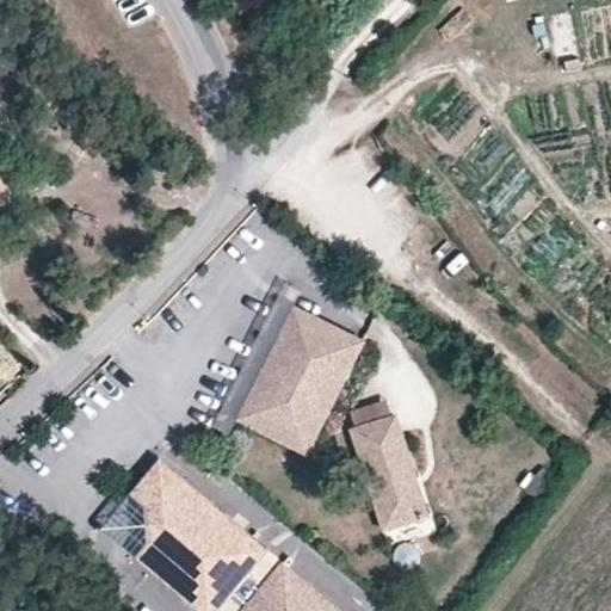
[(555,55),(574,54),(572,14),(553,16),(555,55)]
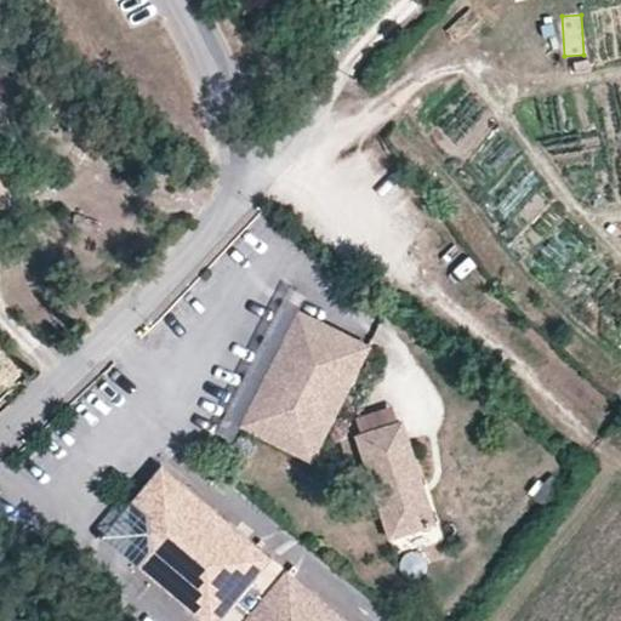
[(552,55),(543,49),(536,57),(543,63),(552,55)]
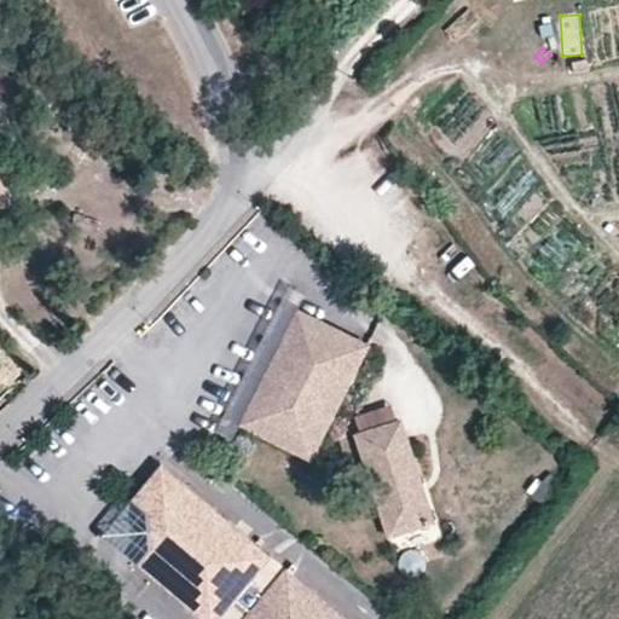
[(239,424),(300,313),(308,299),(291,289),(217,431),(230,438),(239,424)]
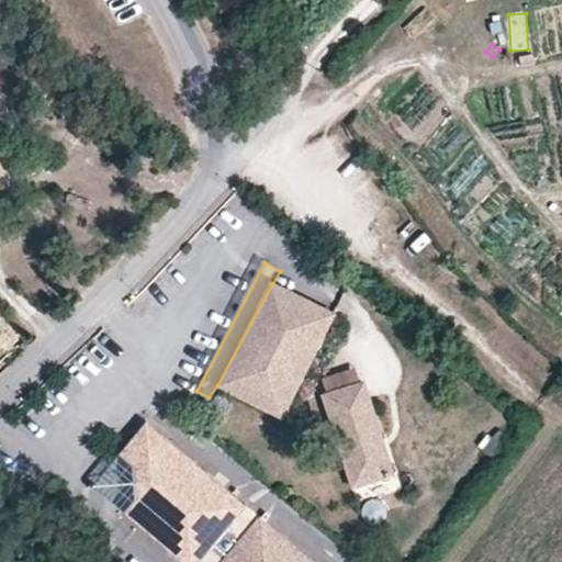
[(335,316),(272,284),(217,385),(280,418),(335,316)]
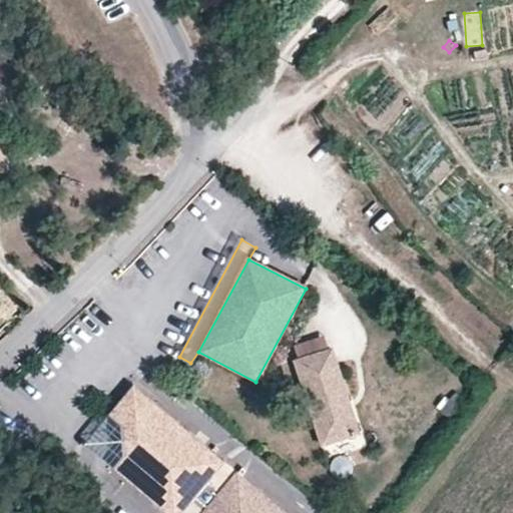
[(323,358),(288,370),(314,454),(351,441),(323,358)]
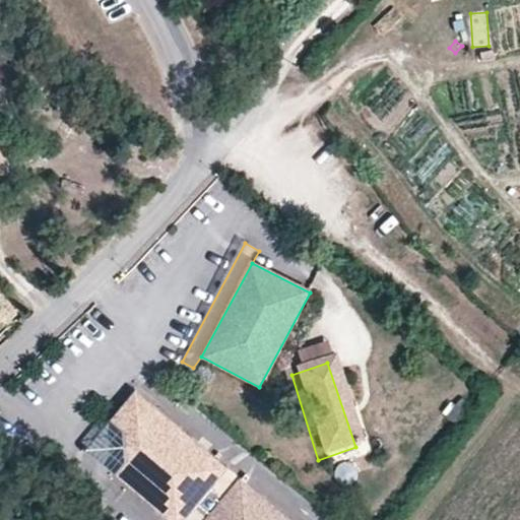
[(112,476),(163,519),(195,477),(211,457),(133,392),(108,421),(120,432),(123,463),(112,476)]
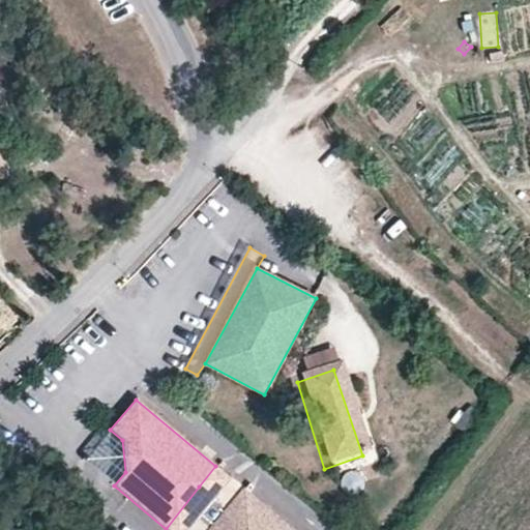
[(122,440),(110,430),(84,460),(114,486),(125,472),(122,440)]
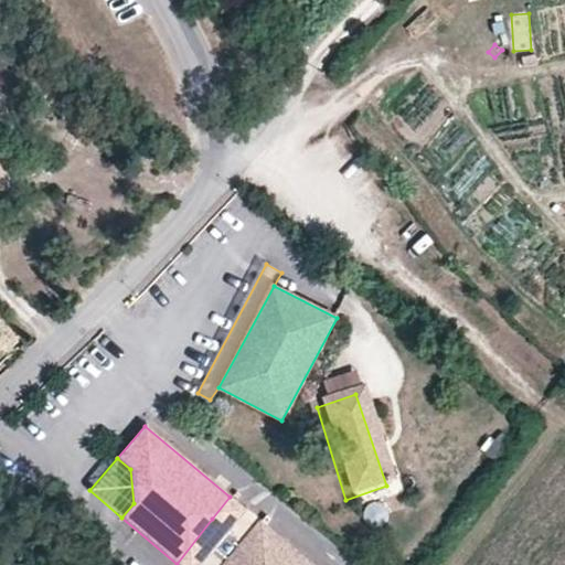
[(212,519),(177,564),(178,564),(198,564),(209,553),(245,511),(230,497),(212,519)]
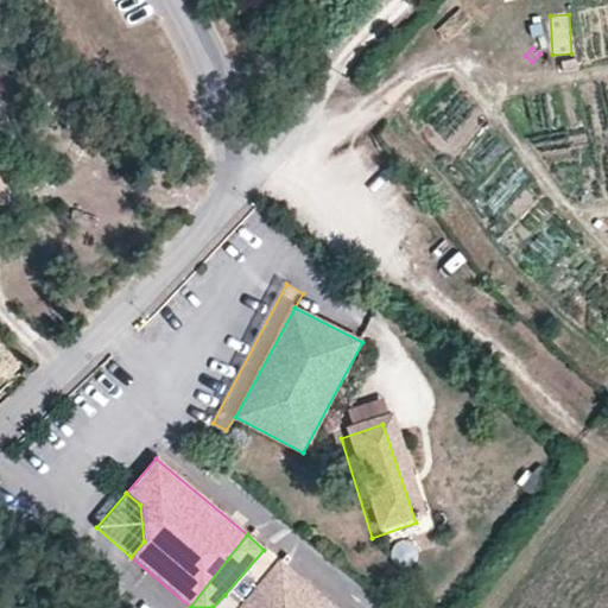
[(331,607),(277,562),(258,584),(238,607),(331,607)]
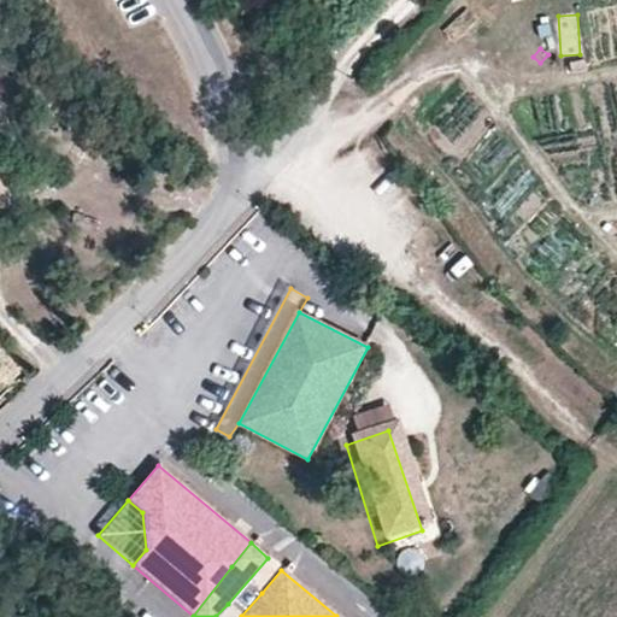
[(262,593),(248,582),(228,604),(241,616),(262,593)]
